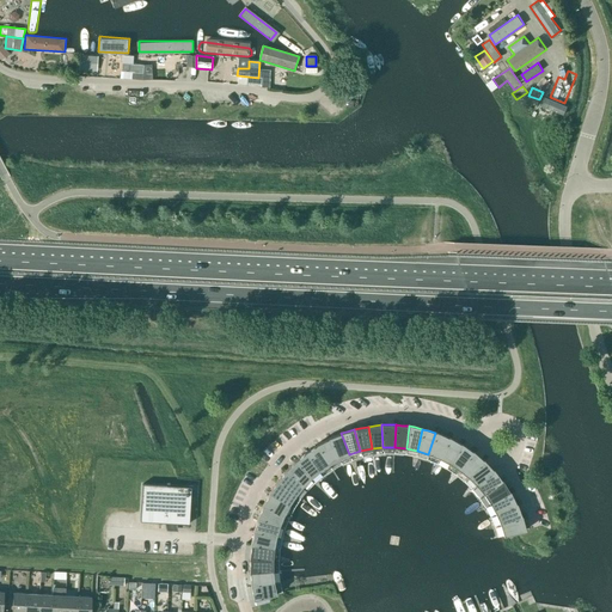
[(338,459),(349,454),(341,433),(334,436),(329,439),(338,459)]
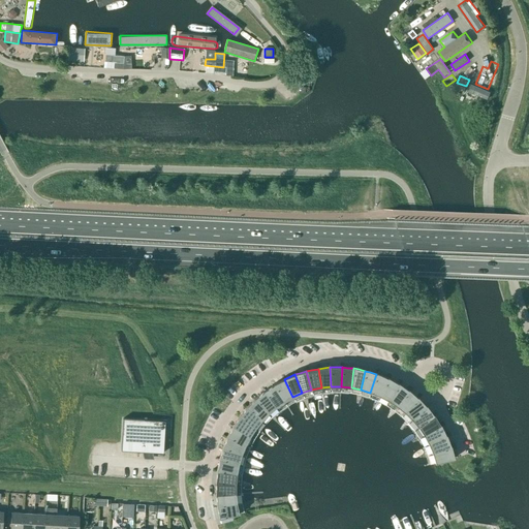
[(379,396),(387,378),(381,375),(376,374),(370,393),(379,396)]
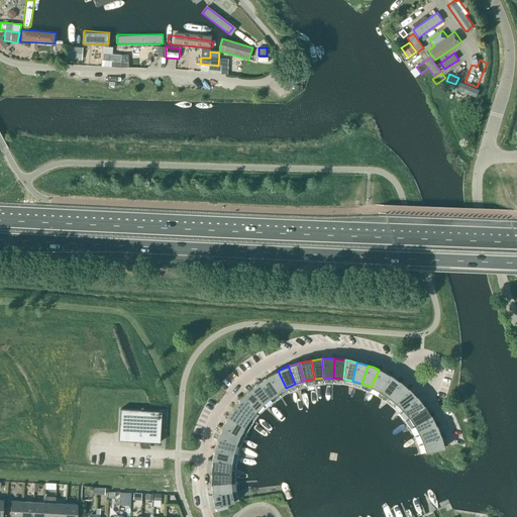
[(380,392),(389,375),(384,372),(379,370),(371,387),(380,392)]
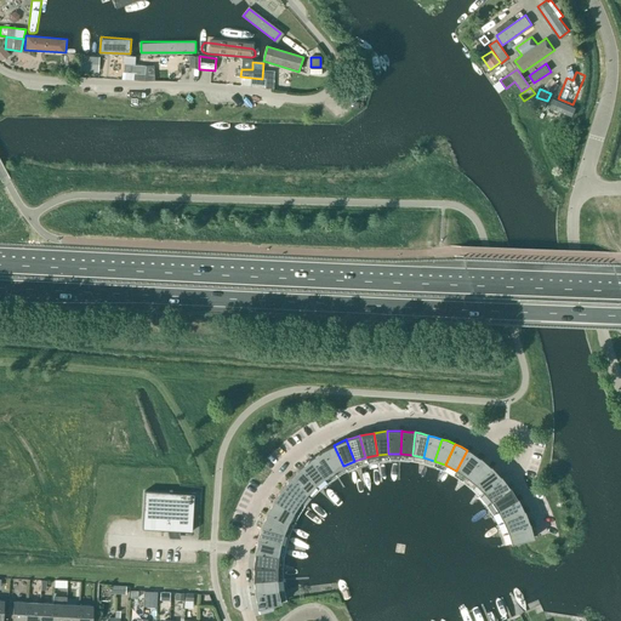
[(334,472),(343,466),(334,445),(326,449),(322,451),(334,472)]
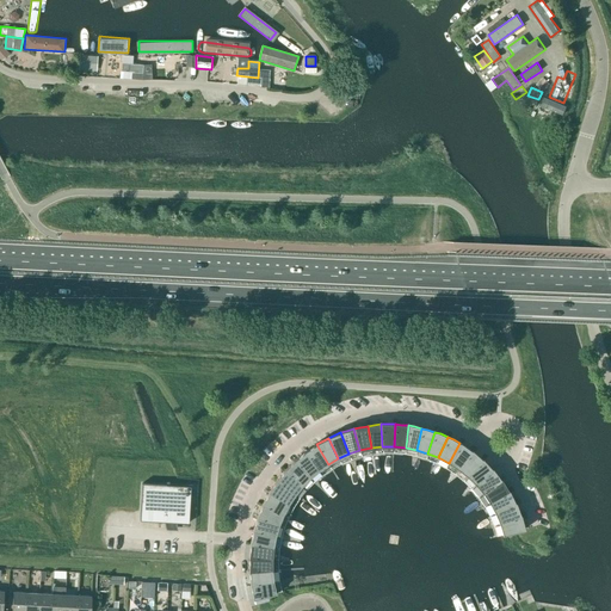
[(458,469),(471,451),(466,446),(460,443),(449,463),(458,469)]
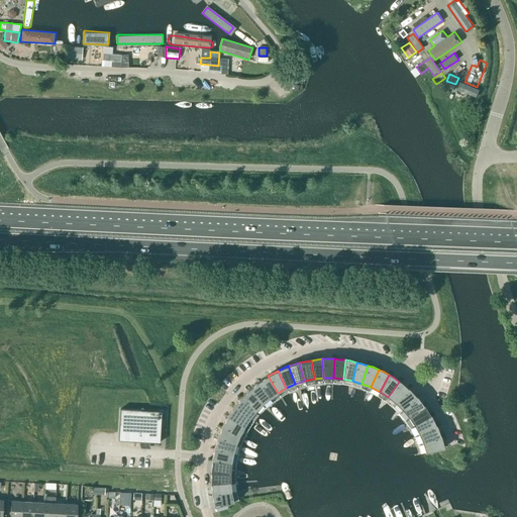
[(270,398),(278,393),(268,376),(266,377),(262,380),(257,383),(270,398)]
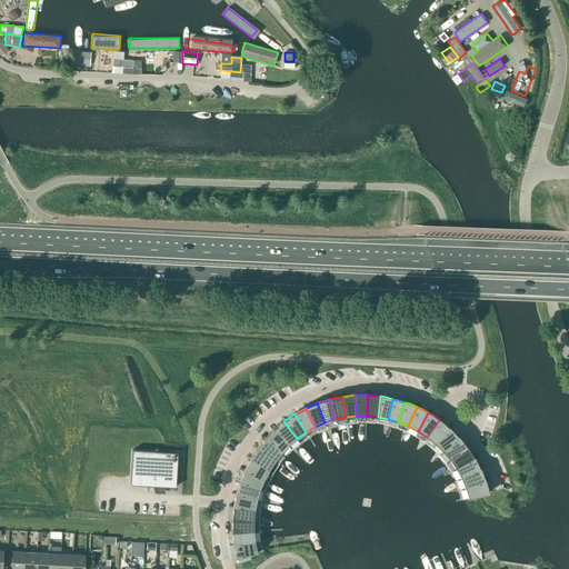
[(435,443),(449,428),(443,423),(439,420),(427,437),(435,443)]
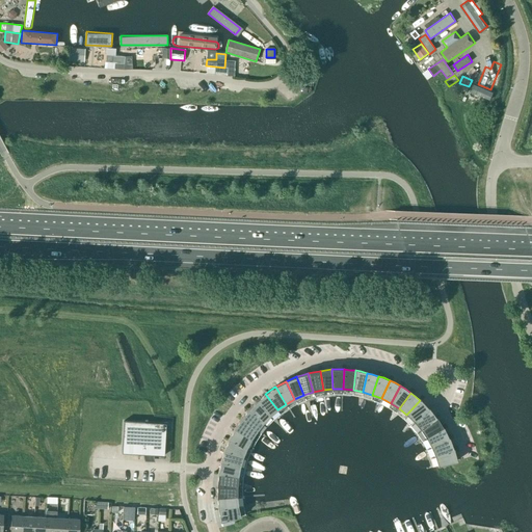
[(269,416),(277,409),(265,394),(264,395),(260,398),(256,401),(269,416)]
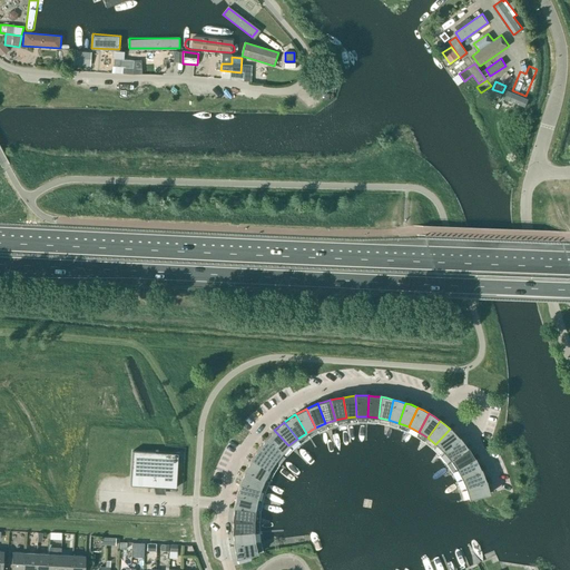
[(443,452),(459,438),(454,432),(450,429),(435,444),(443,452)]
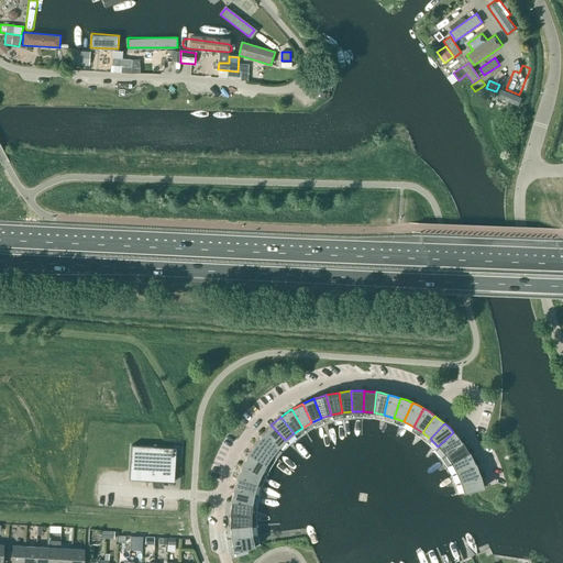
[(278,448),(285,440),(271,424),(269,426),(266,430),(262,433),(278,448)]
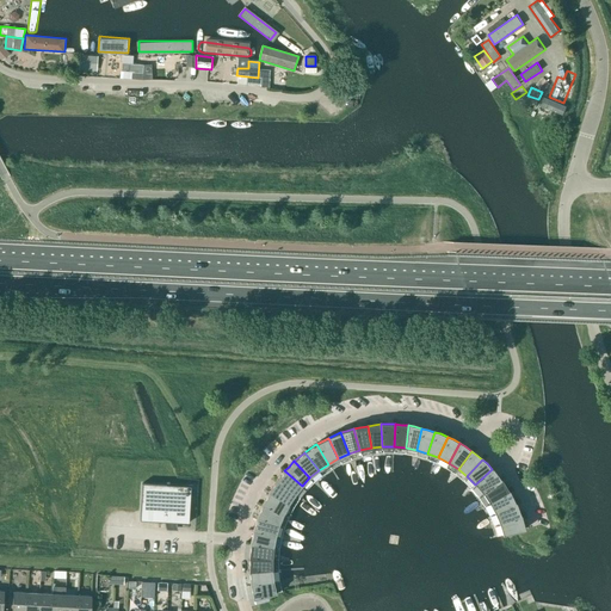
[(482,493),(500,480),(499,479),(495,474),(492,469),(475,485),(482,493)]
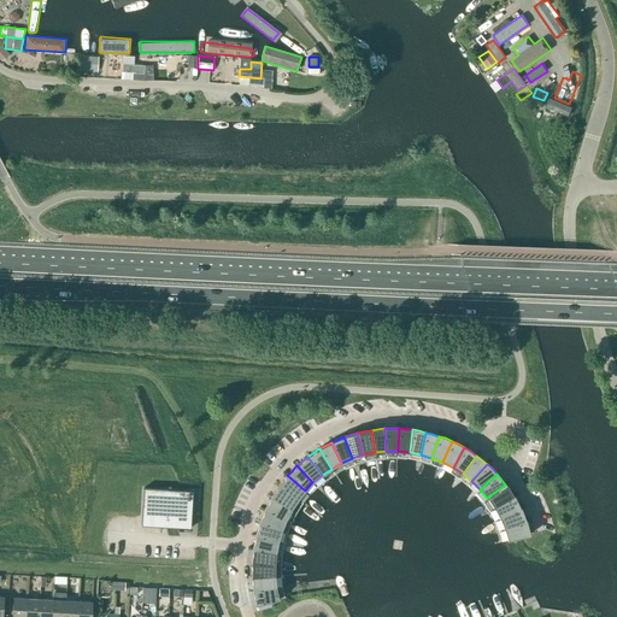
[(298,499),(305,491),(287,475),(282,481),(278,486),(298,499)]
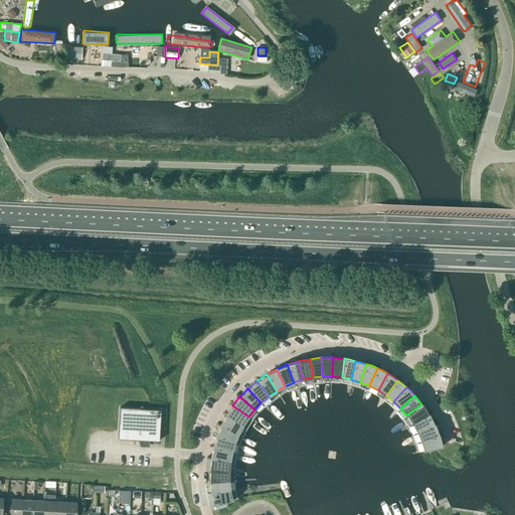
[(412,423),(428,413),(424,408),(421,404),(406,415),(412,423)]
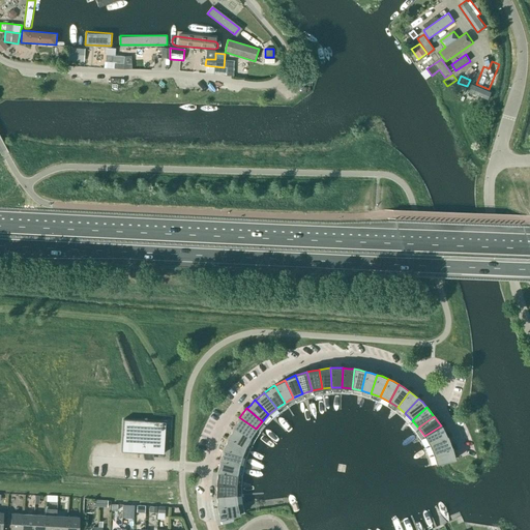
[(249,437),(256,429),(239,417),(238,419),(235,423),(233,428),(249,437)]
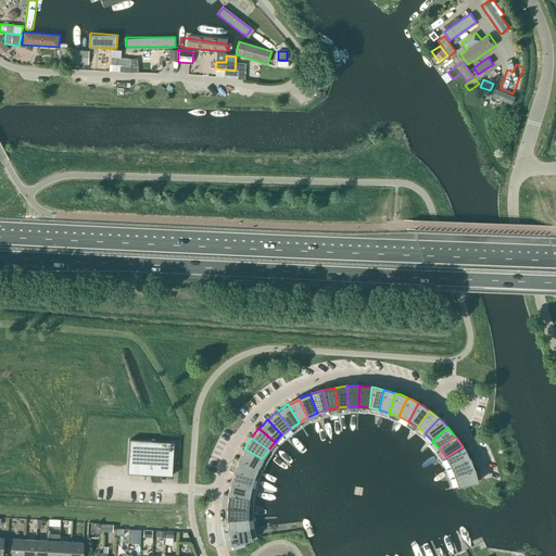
[(172,476),(173,443),(129,440),(127,474),(149,475),(151,482),(162,483),(160,476),(172,476)]
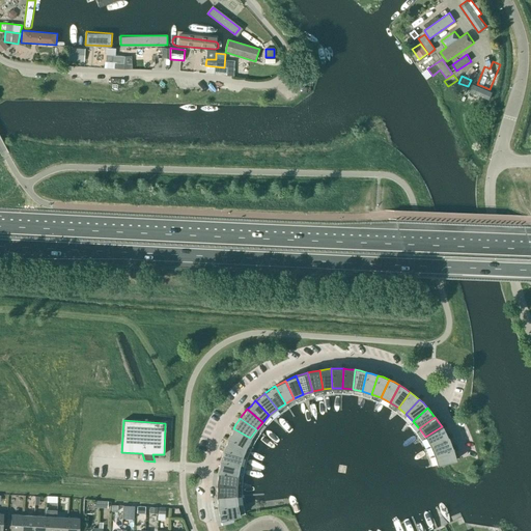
[(429,446),(447,438),(444,431),(442,426),(425,437),(429,446)]
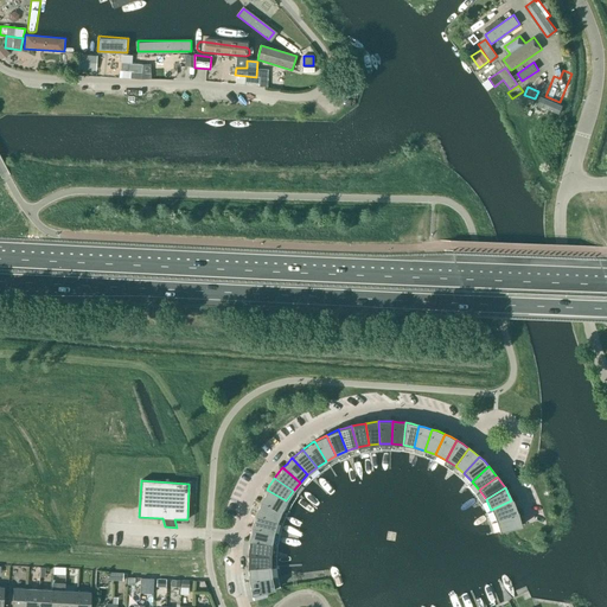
[(281,511),(286,500),(267,490),(262,497),(260,502),(281,511)]
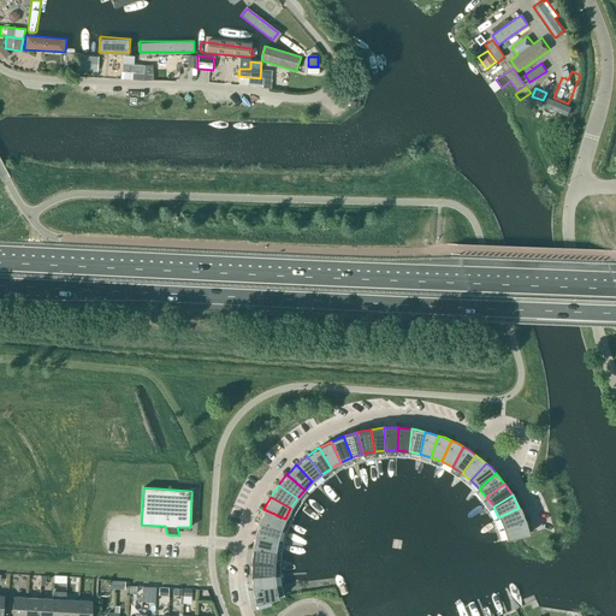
[(503,528),(525,520),(522,513),(519,508),(498,517),(503,528)]
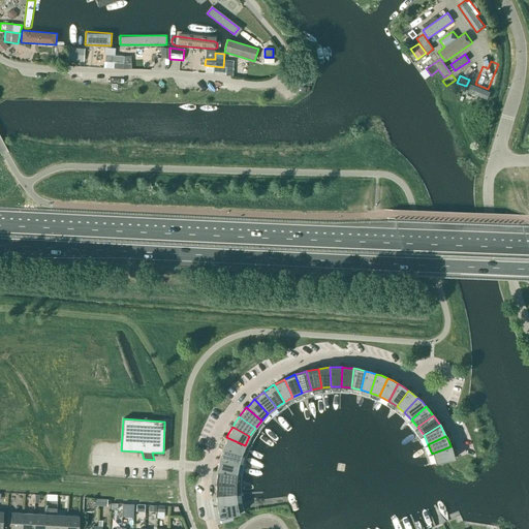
[(241,455),(245,445),(226,437),(224,443),(222,448),(241,455)]
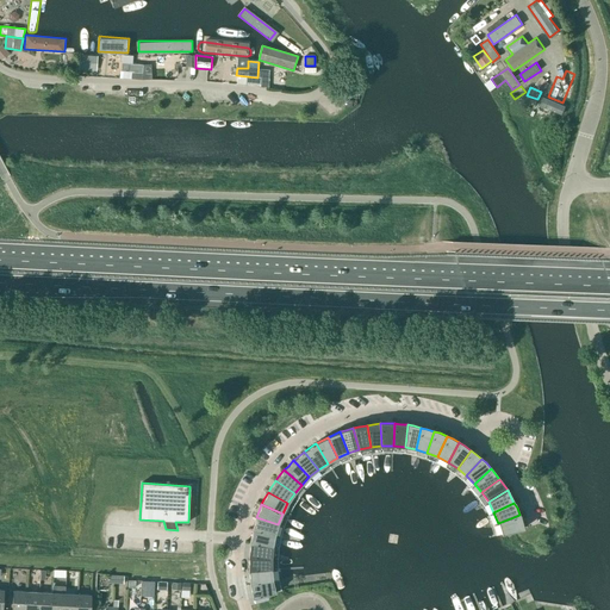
[(520,515),(498,523),(502,534),(523,529),(522,521),(520,515)]
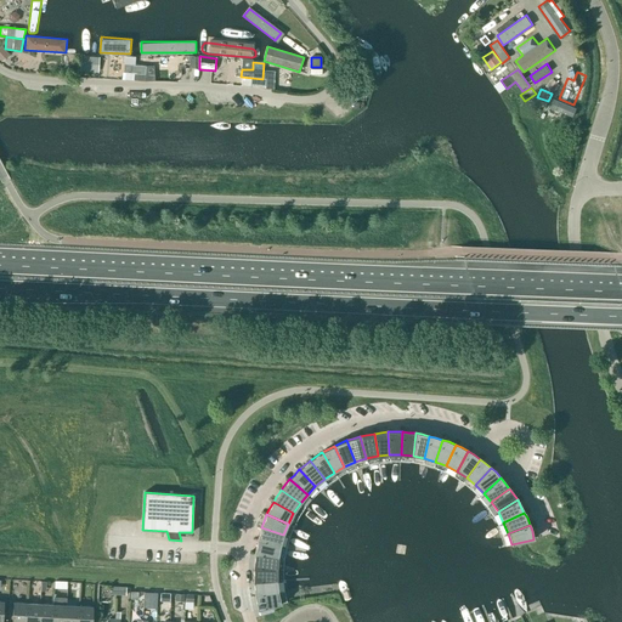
[(280,546),(283,535),(261,527),(259,535),(258,541),(280,546)]
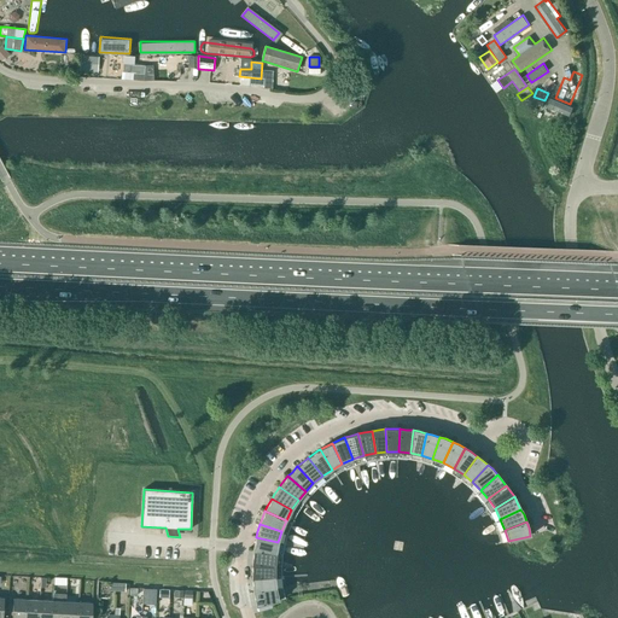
[(277,554),(278,542),(256,537),(255,538),(254,544),(254,551),(277,554)]
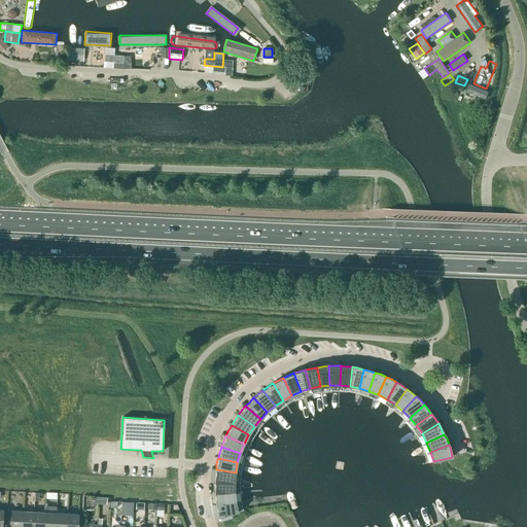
[(235,482),(236,472),(216,469),(215,471),(215,476),(215,481),(235,482)]
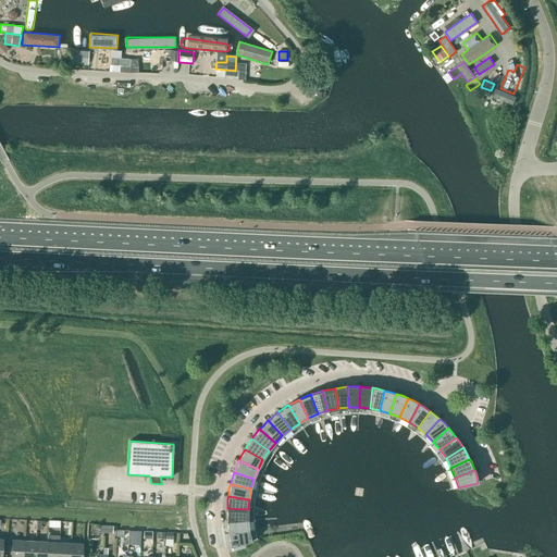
[(248,520),(248,509),(227,508),(226,510),(226,516),(227,521),(248,520)]
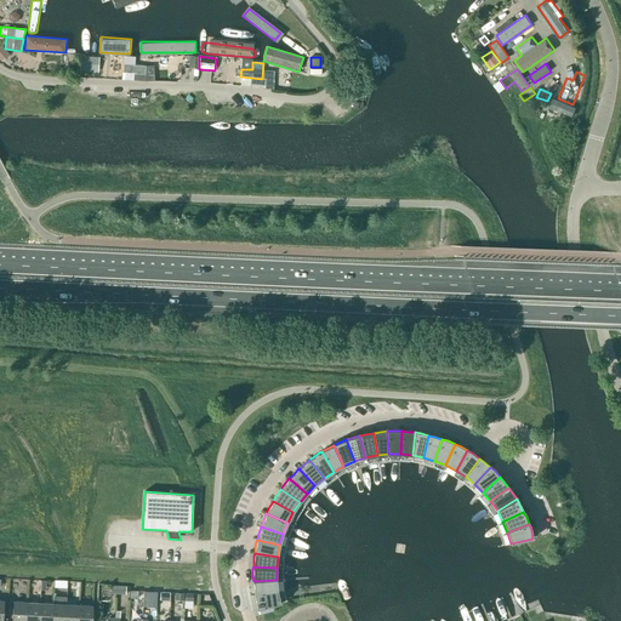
[(255,594),(278,591),(277,580),(254,581),(254,590),(255,594)]
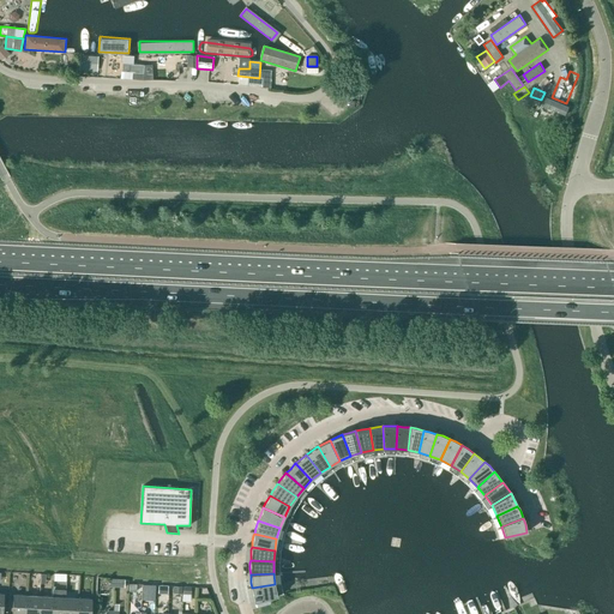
[(275,584),(252,588),(252,590),(253,596),(254,602),(256,602),(257,608),(271,605),(269,599),(277,596),(275,584)]
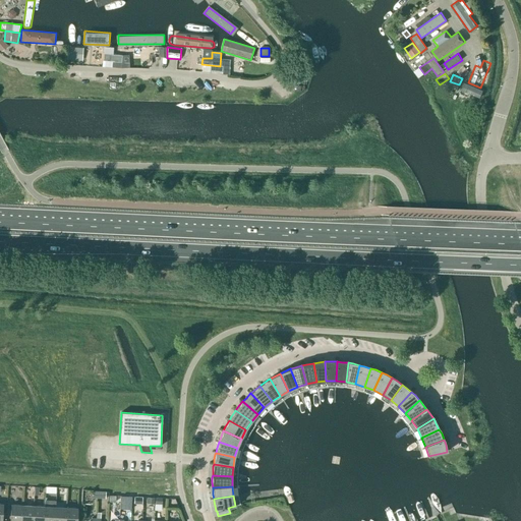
[(54,520),(55,507),(56,502),(45,501),(44,507),(45,507),(43,520),(54,520)]
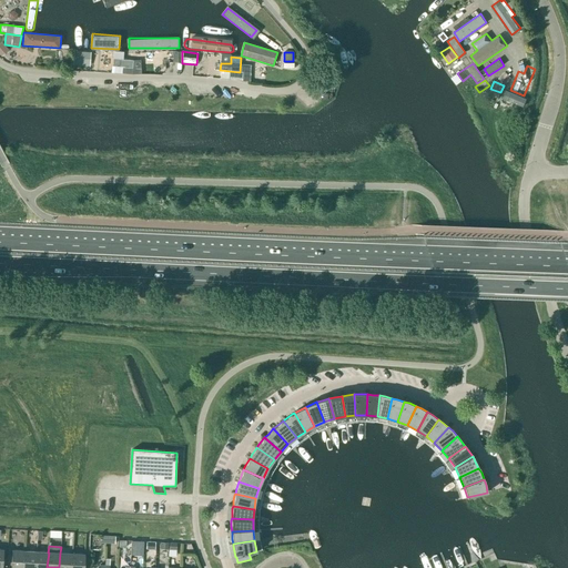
[(12,550),(11,567),(23,567),(24,551),(12,550)]
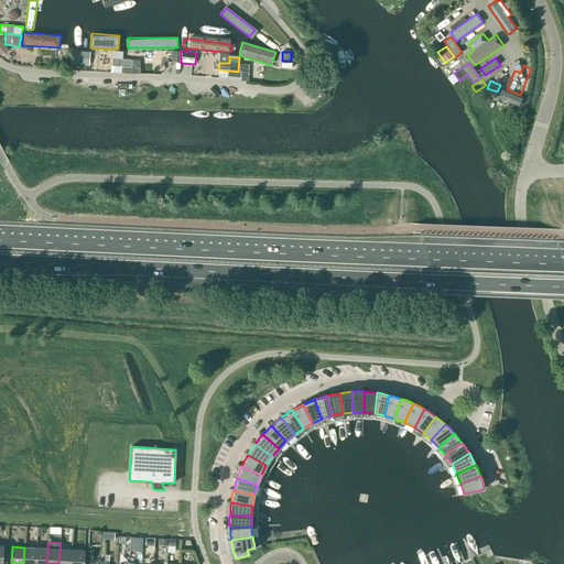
[(24,548),(23,563),(35,563),(36,548),(24,548)]
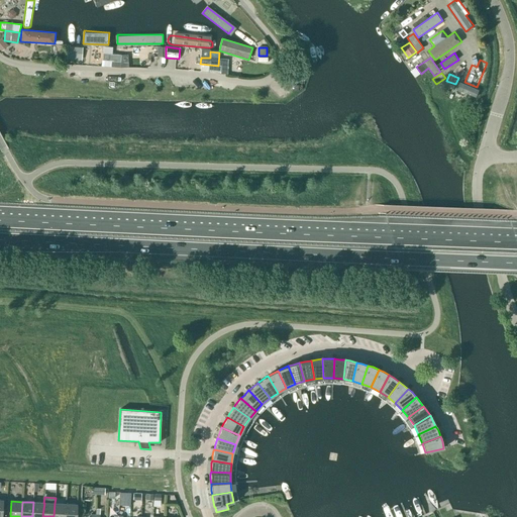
[(33,502),(32,516),(42,516),(44,503),(43,503),(33,502)]
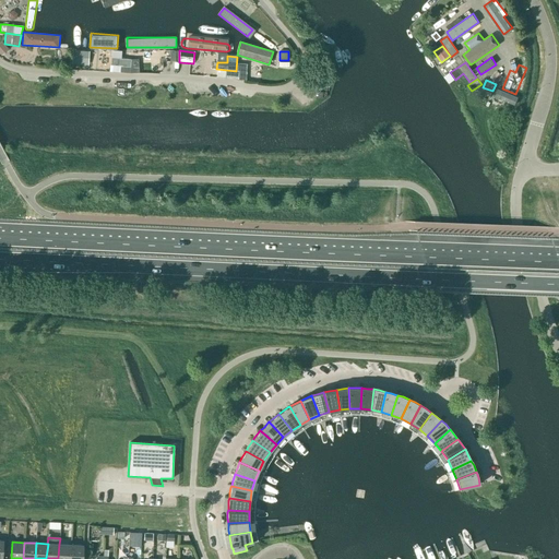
[(59,544),(58,558),(70,558),(71,545),(59,544)]
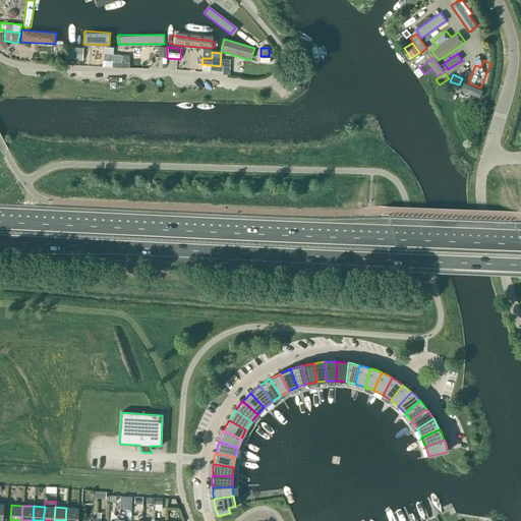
[(66,508),(65,520),(76,520),(77,509),(66,508)]
